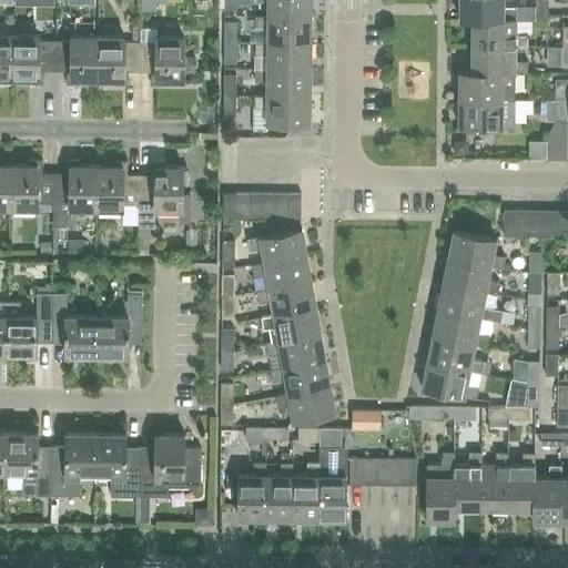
[(224,0),(224,9),(236,9),(236,0),(224,0)]
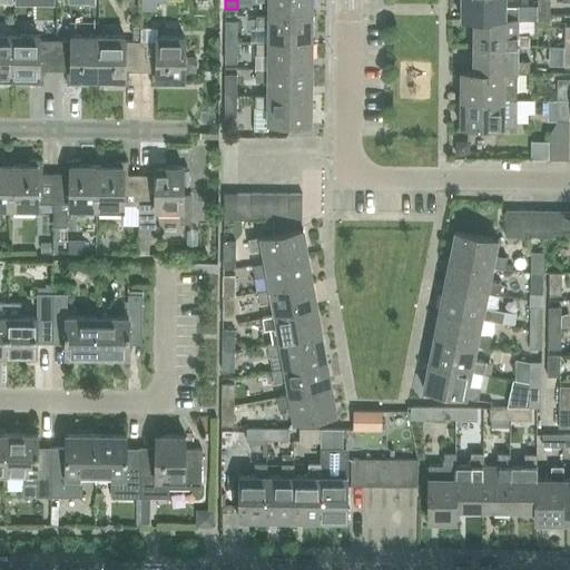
[(267,0),(268,15),(268,16),(311,16),(311,0),(267,0)]
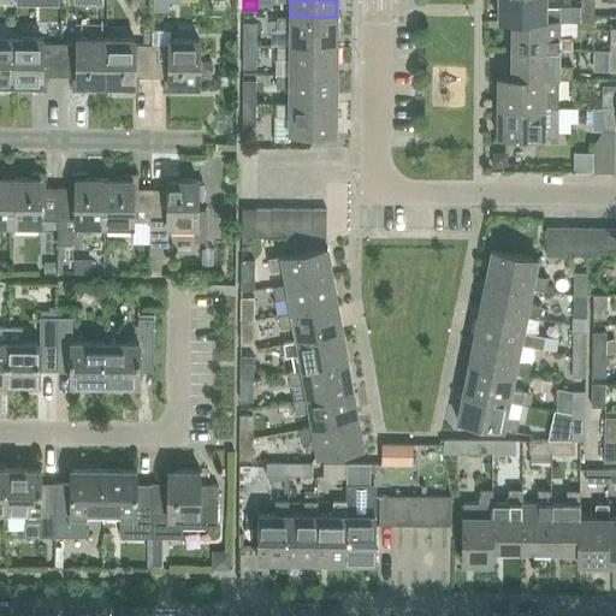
[(544,7),(544,0),(497,0),(497,21),(510,21),(511,21),(558,21),(558,9),(544,7)]
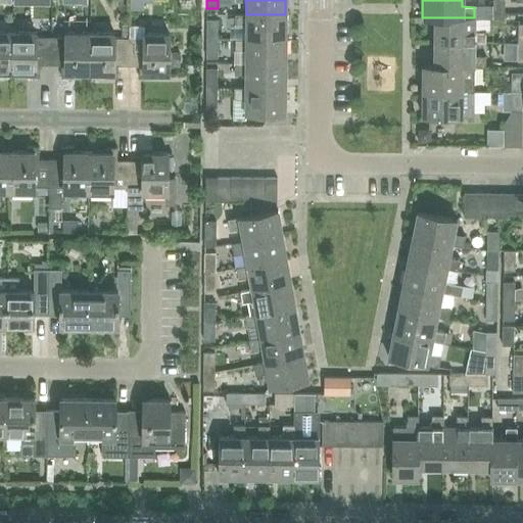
[(504,19),(504,0),(497,0),(492,0),(493,19),(504,19)]
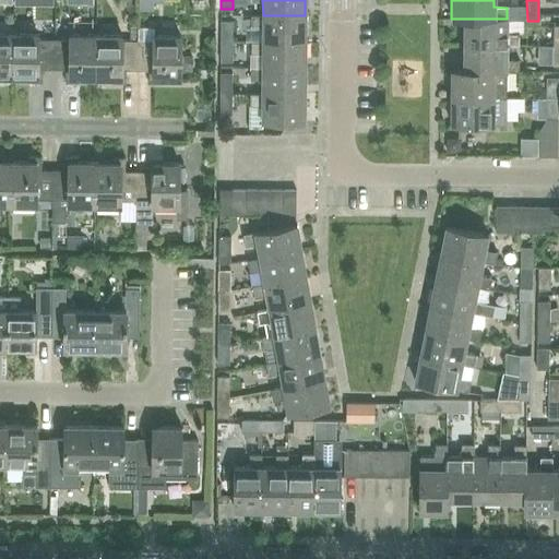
[(263,15),(263,14),(250,14),(250,26),(262,26),(262,40),(262,42),(305,42),(305,15),(263,15)]
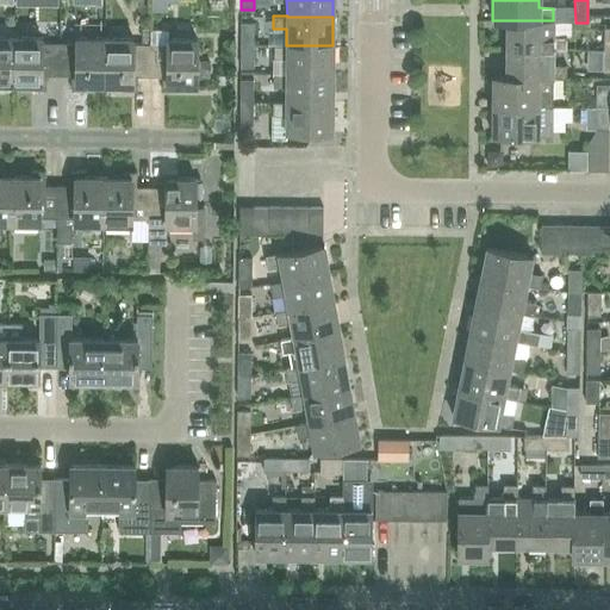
[(553,37),(553,20),(506,20),(505,20),(505,49),(553,50),(566,50),(566,37),(553,37)]
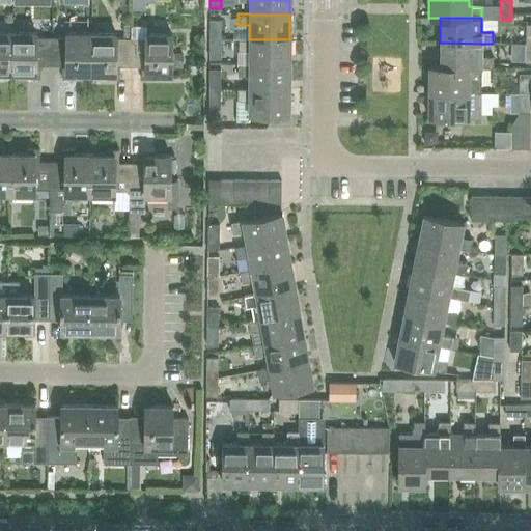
[(208,38),(220,38),(221,20),(210,20),(208,38)]
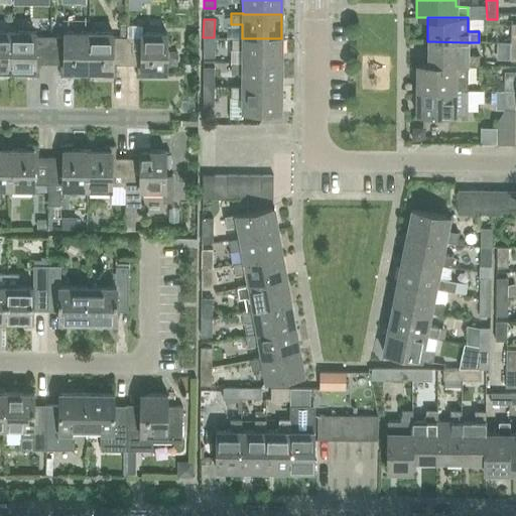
[(88,32),(66,31),(66,24),(51,24),(51,36),(49,36),(49,65),(59,65),(59,77),(73,77),(73,72),(88,72),(88,32)]
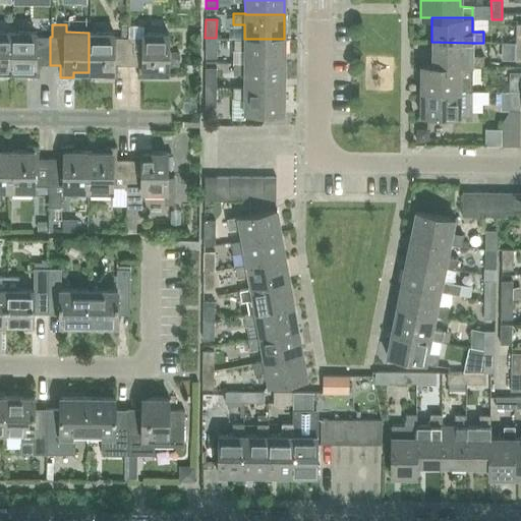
[(168,33),(143,33),(143,25),(129,25),(129,37),(128,37),(127,65),(138,65),(138,77),(151,77),(151,73),(167,73),(168,33)]
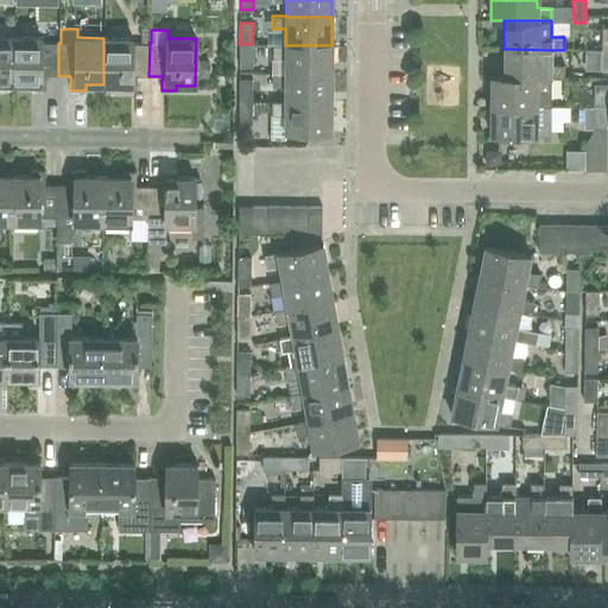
[(0,83),(12,84),(13,37),(0,36),(0,83)]
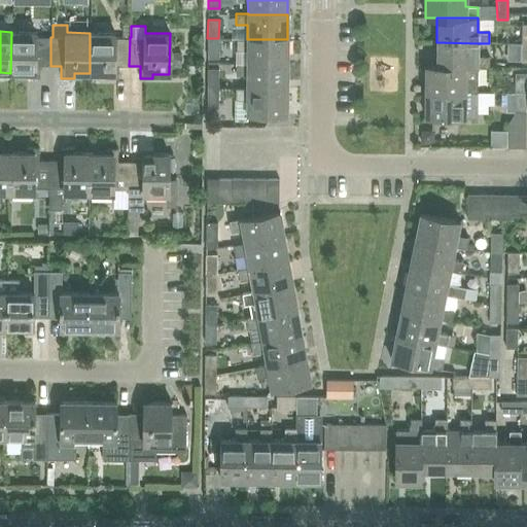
[(50,66),(50,37),(35,37),(35,32),(11,32),(10,73),(27,73),(26,77),(39,78),(39,65),(50,66)]
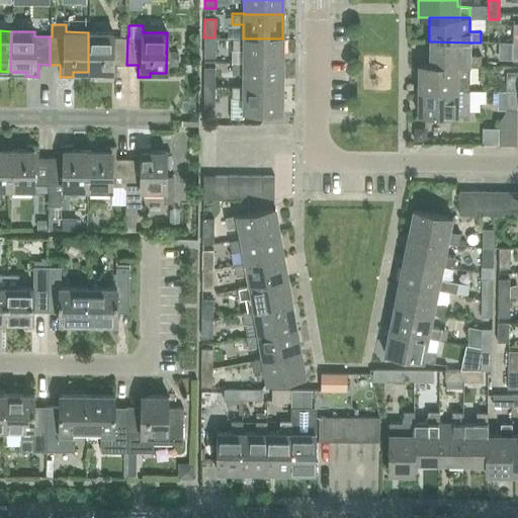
[(126,65),(127,36),(112,36),(112,32),(88,32),(88,72),(103,72),(103,77),(116,77),(116,65),(126,65)]
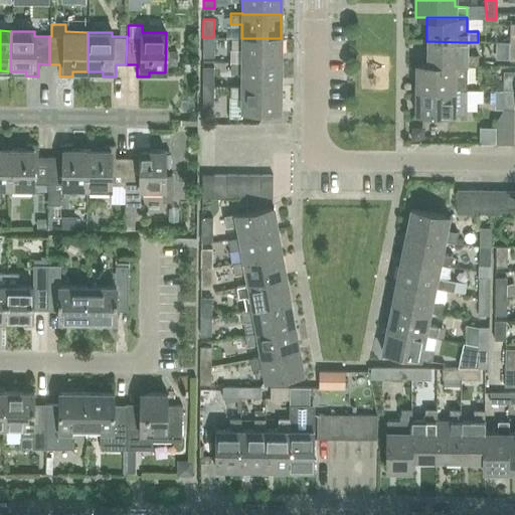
[(202,37),(202,56),(213,56),(213,37),(202,37)]
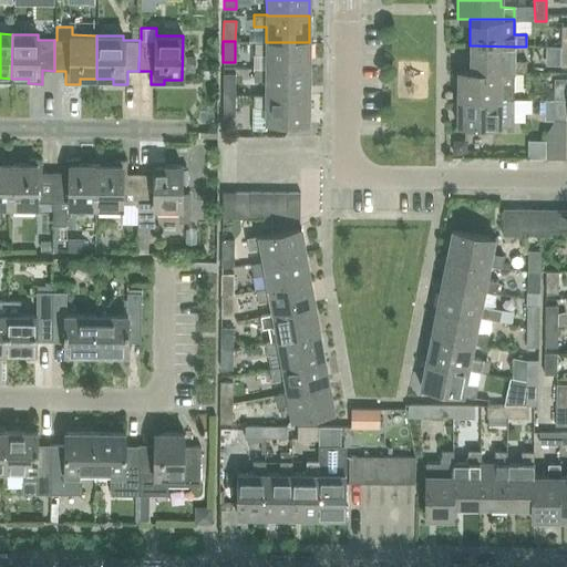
[(266,42),(266,41),(254,41),(254,53),(266,53),(266,68),(266,69),(309,70),(309,42),(266,42)]
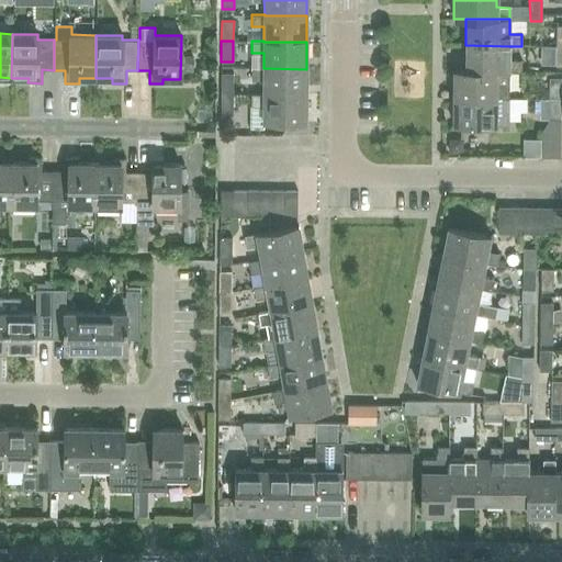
[(509,60),(509,46),(465,45),(465,70),(465,71),(508,72),(521,72),(521,60),(509,60)]
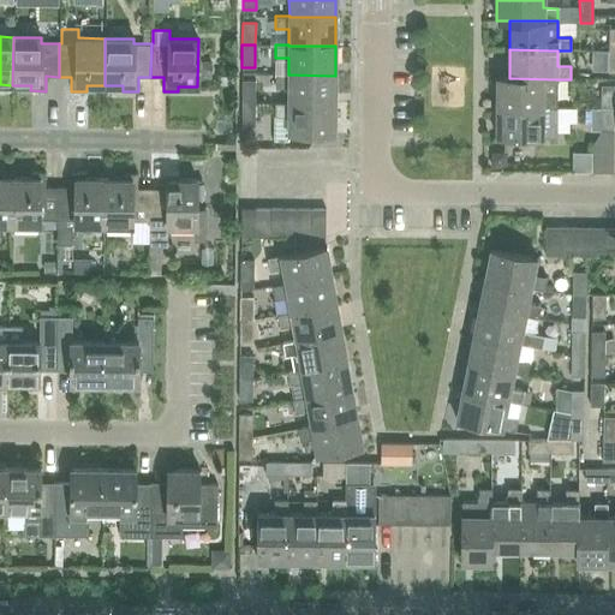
[(288,75),(288,73),(275,73),(274,87),(288,88),(288,103),(335,105),(335,76),(288,75)]
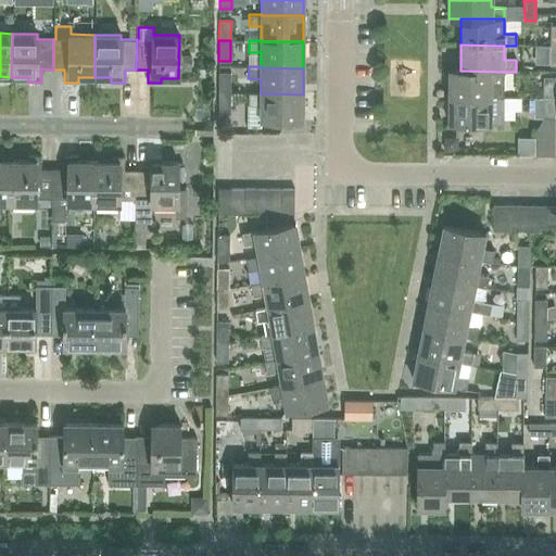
[(460,71),(460,70),(449,70),(449,97),(503,98),(503,72),(460,71)]
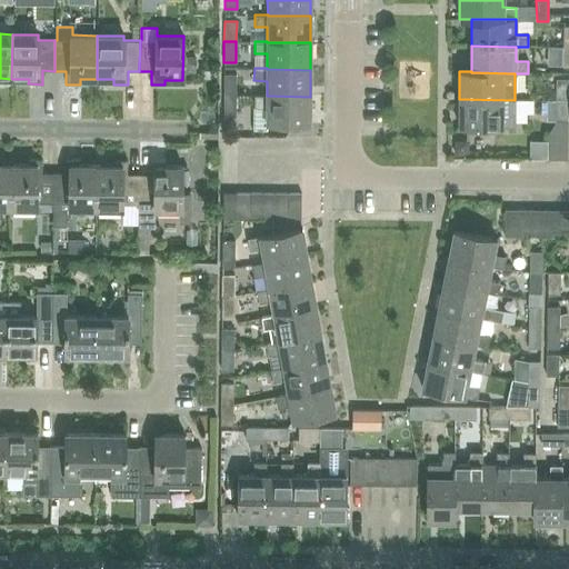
[(223,95),(236,96),(236,75),(223,75),(223,95)]
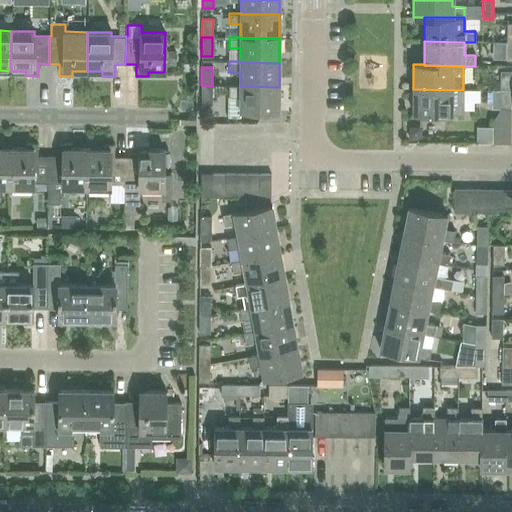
[(500,90),(511,90),(511,72),(500,72),(500,90)]
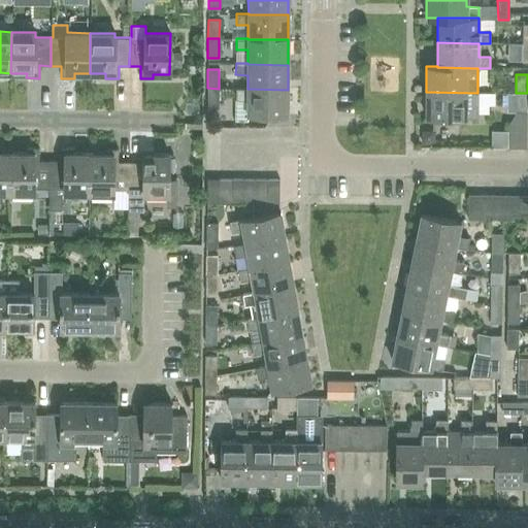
[(219,107),(219,89),(207,88),(207,106),(219,107)]
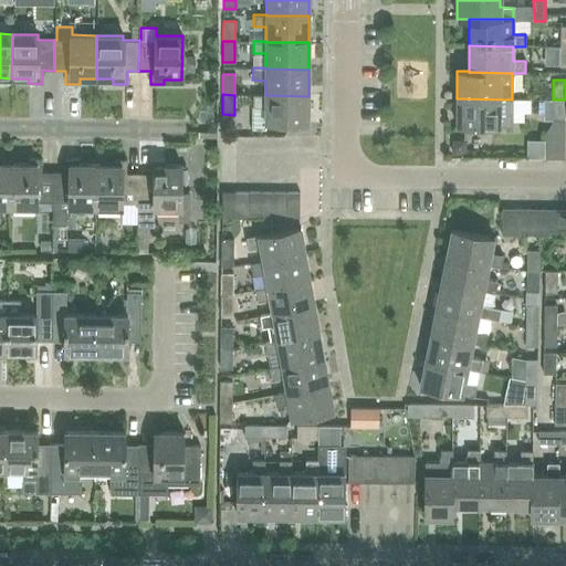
[(308,96),(265,95),(252,95),(252,106),(265,106),(265,123),(307,123),(308,96)]
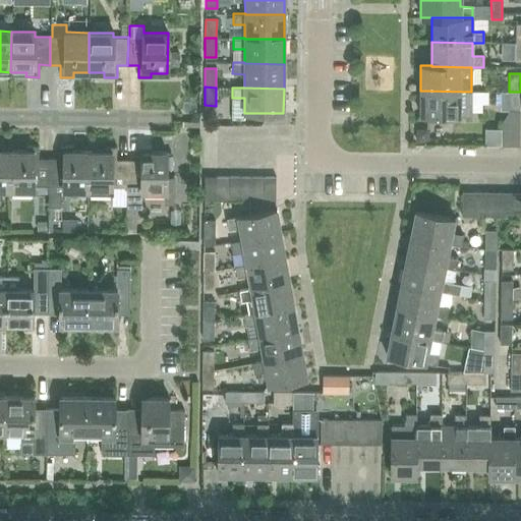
[(471,116),(471,92),(420,91),(419,116),(471,116)]
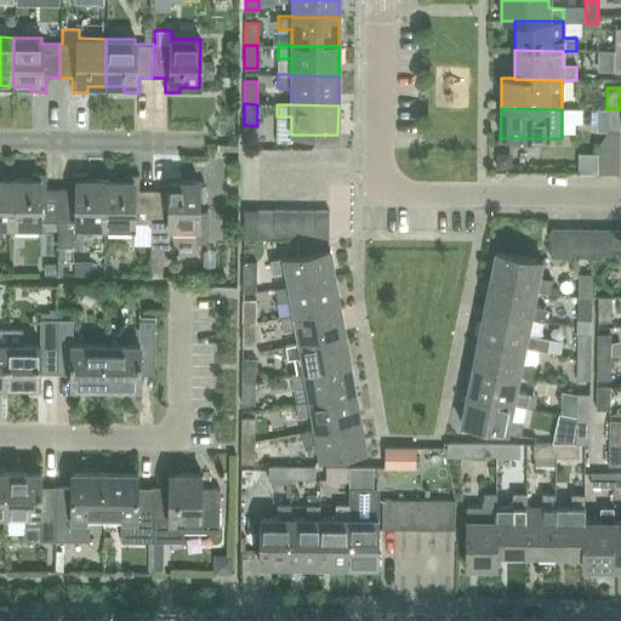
[(620,109),(607,109),(605,132),(620,134),(620,109)]
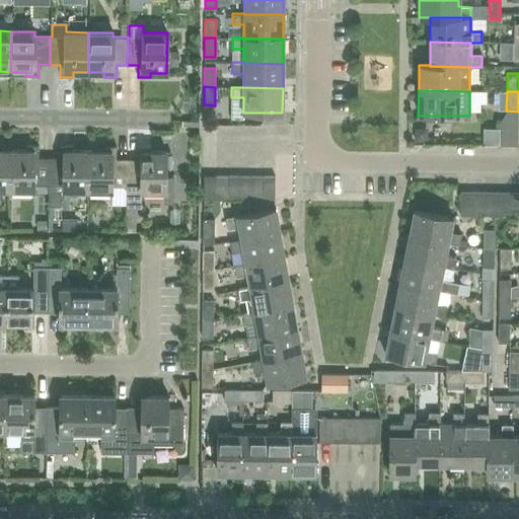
[(49,186),(49,158),(39,158),(39,146),(25,146),(25,150),(10,150),(10,190),(33,190),(33,186),(49,186)]
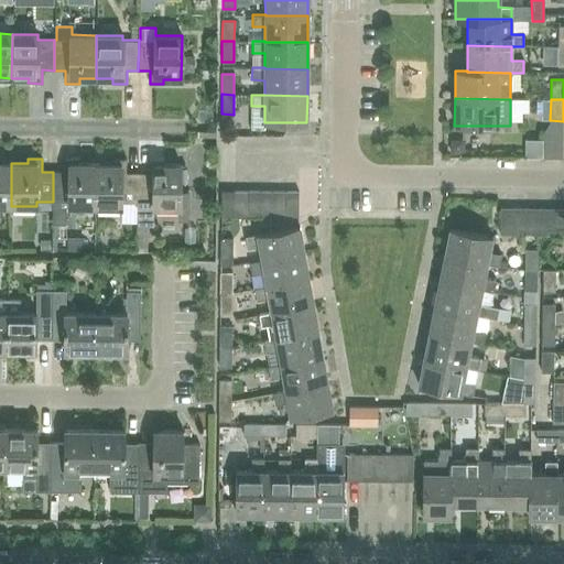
[(95,207),(95,164),(78,164),(78,159),(64,159),(64,172),(53,172),(53,202),(53,225),(67,225),(67,208),(69,207),(95,207)]
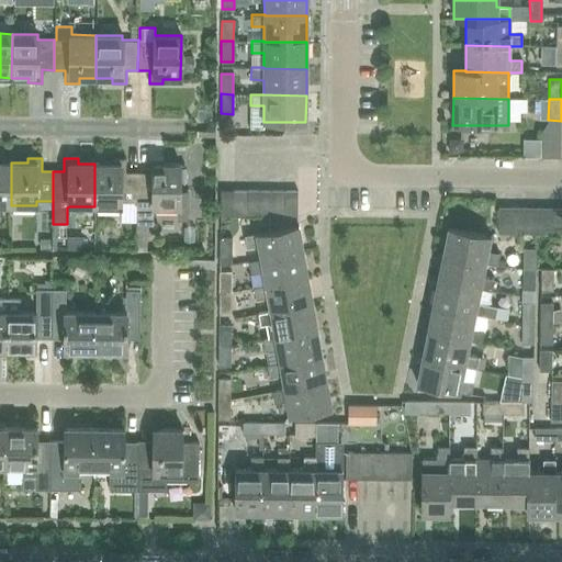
[(136,202),(137,172),(125,172),(125,158),(111,158),(111,164),(94,164),(94,206),(120,206),(120,202),(136,202)]
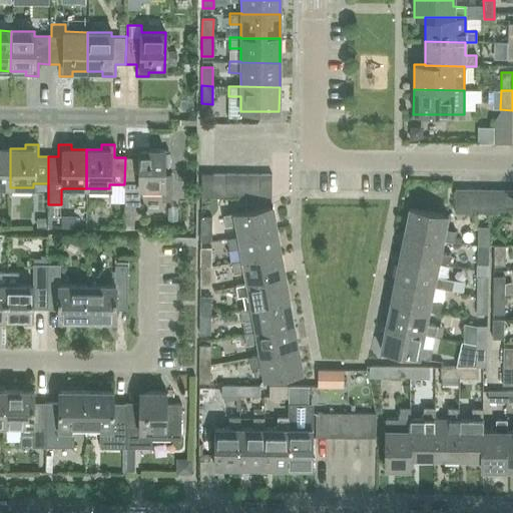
[(140,205),(141,188),(163,189),(163,150),(148,149),(148,145),(135,145),(135,157),(125,157),(124,184),(125,184),(124,229),(134,229),(135,205),(140,205)]
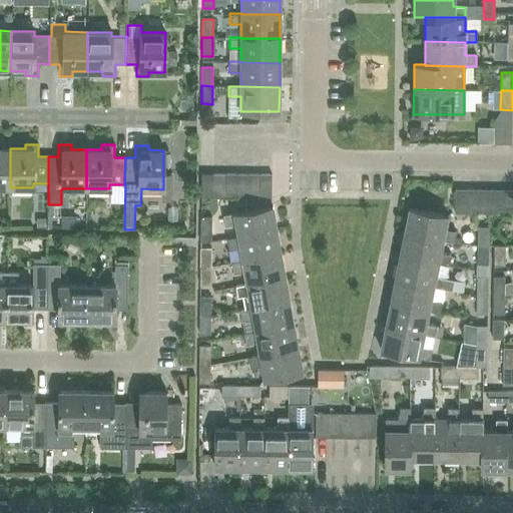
[(0,187),(10,187),(10,148),(0,147),(0,187)]
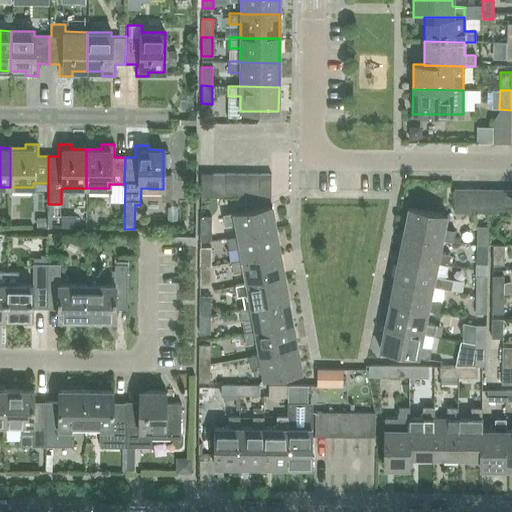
[(212,197),(212,173),(200,173),(200,197),(212,197)]
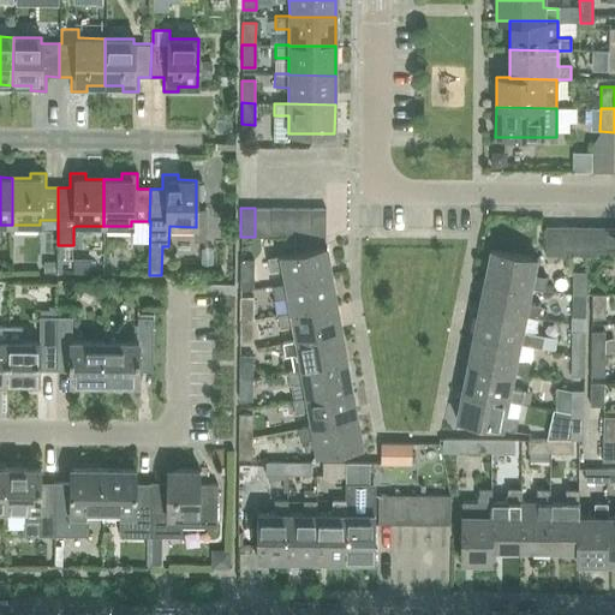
[(268,237),(269,208),(255,208),(255,237),(268,237)]
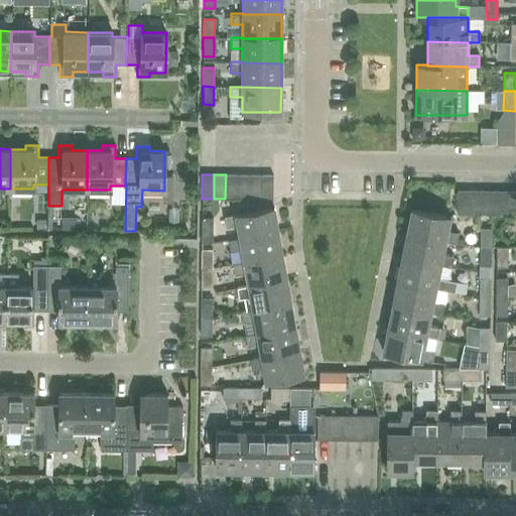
[(237,199),(237,174),(226,174),(225,199),(237,199)]
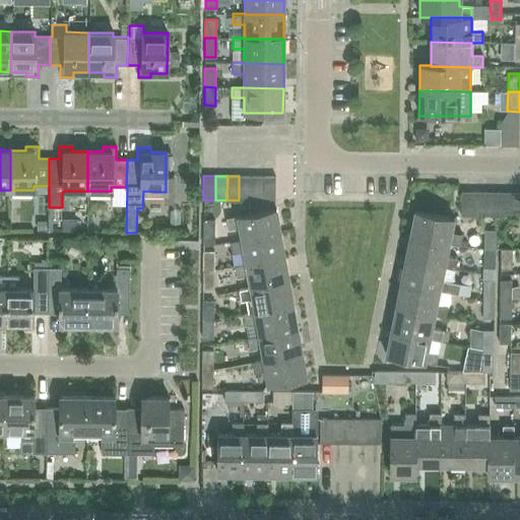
[(251,200),(251,176),(239,176),(239,200),(251,200)]
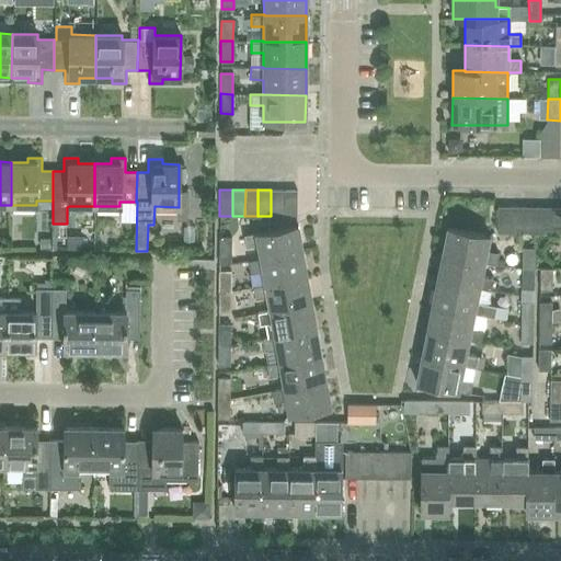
[(283,216),(284,190),(271,190),(271,216),(283,216)]
